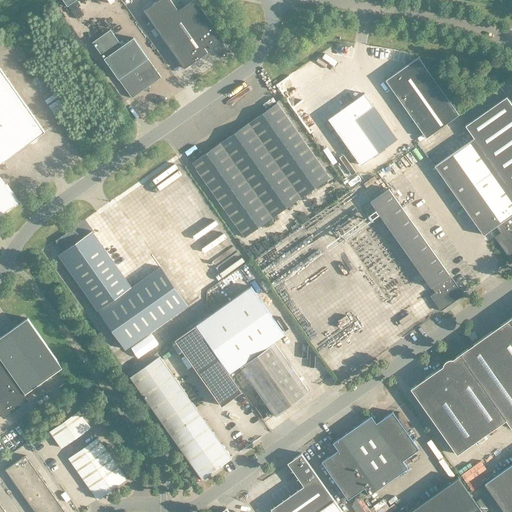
[(211,49),(224,40),(195,0),(192,0),(178,10),(170,0),(158,0),(144,10),(184,68),(207,52),(206,50),(211,48),(211,49)]
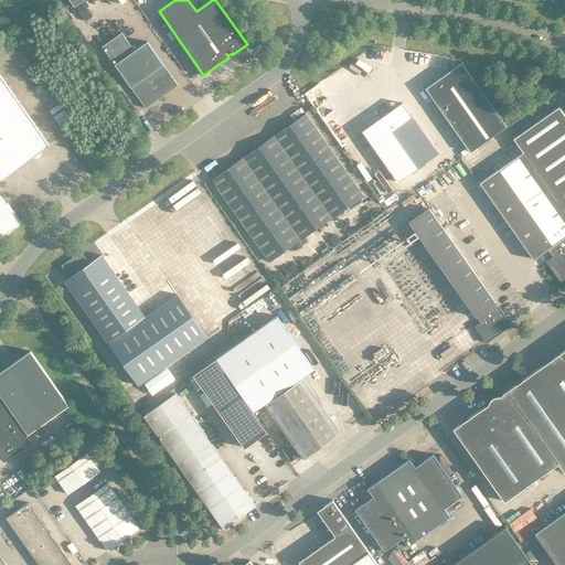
[(121,32),(102,46),(146,107),(178,85),(147,41),(135,50),(121,32)]
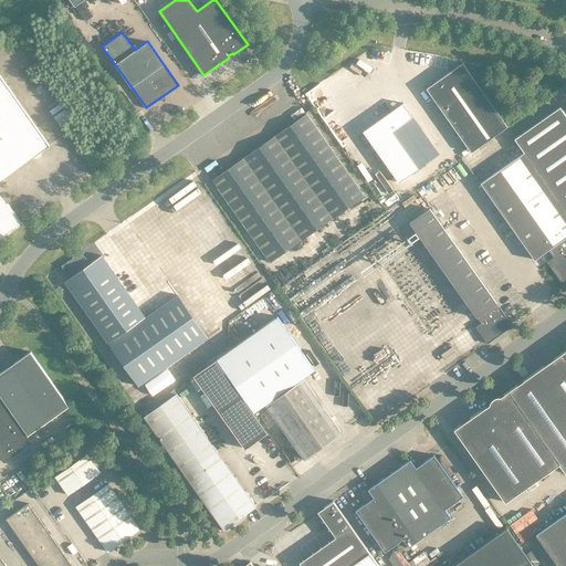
[(507,126),(462,63),(427,88),(471,152),(507,126)]
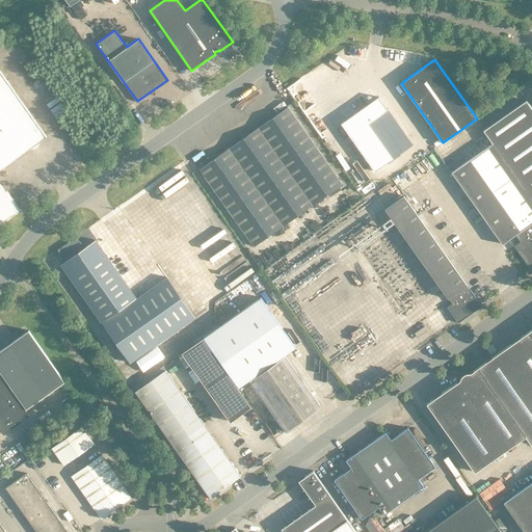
[(0,184),(0,168),(47,136),(0,70),(0,222),(6,218),(7,220),(21,211),(7,191),(5,192),(0,184)]
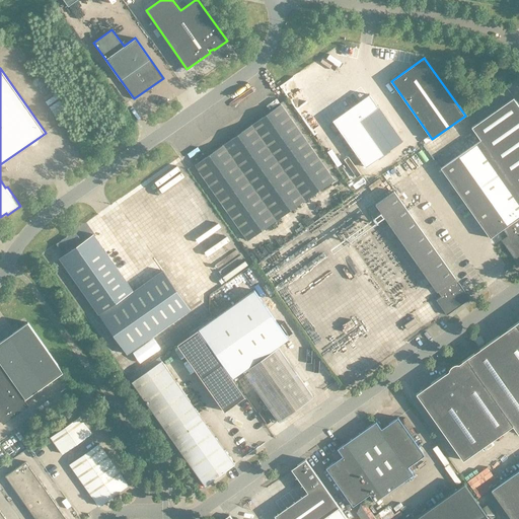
[(369,94),(332,120),(365,166),(402,141),(369,94)]
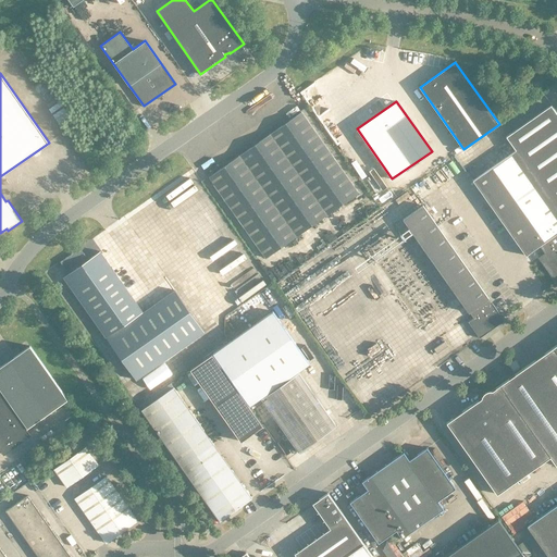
[(556,113),(551,104),(506,136),(516,150),(473,181),(525,256),(540,246),(556,233),(556,113)]
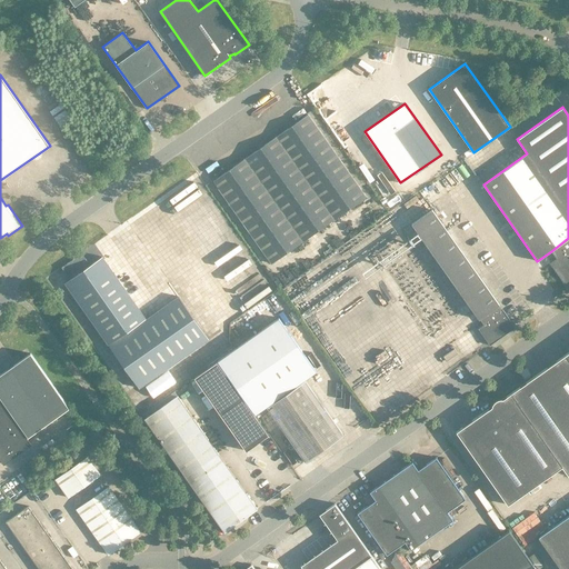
[(308,115),(277,136),(335,219),(366,197),(308,115)]
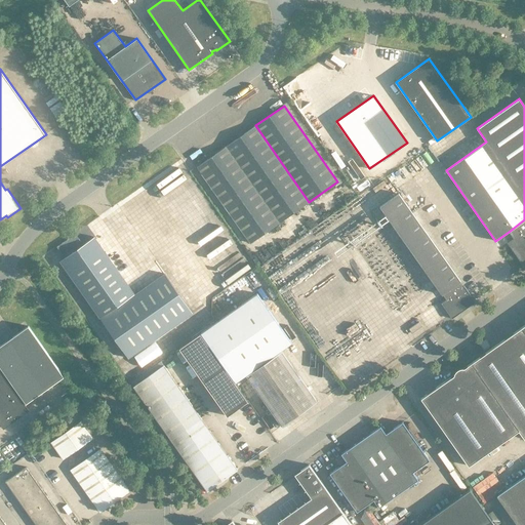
[(309,202),(255,125),(228,146),(281,221),(309,202)]
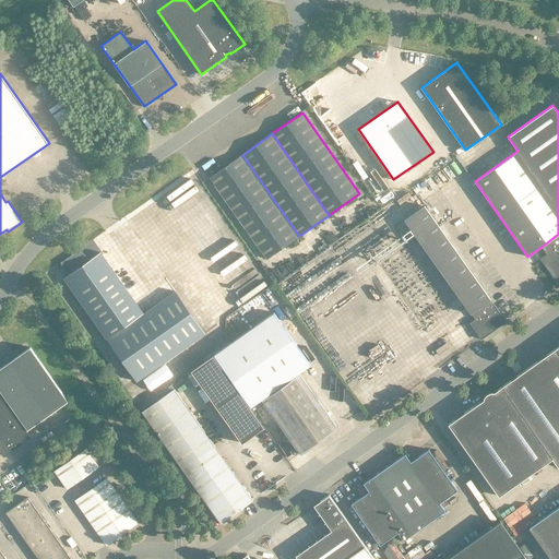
[(299,236),(242,155),(210,178),(266,259),(299,236)]
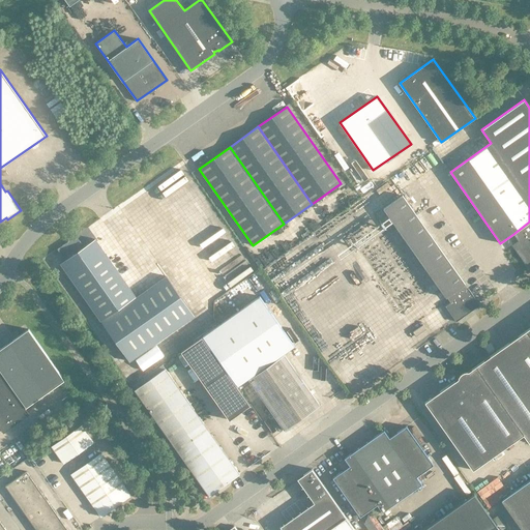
[(435,167),(425,154),(391,178),(401,190),(418,178),(435,167)]
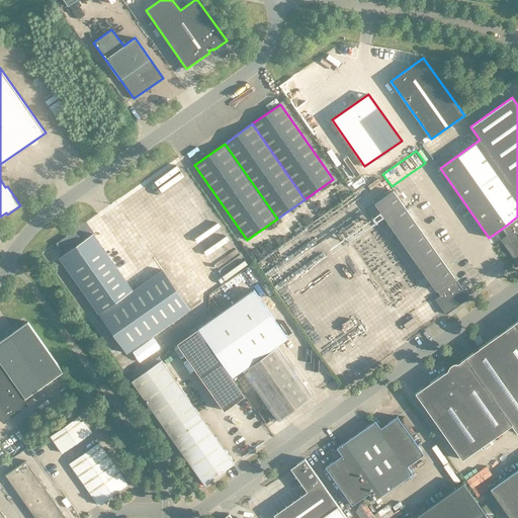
[(417,187),(409,174),(392,186),(401,198),(417,187)]
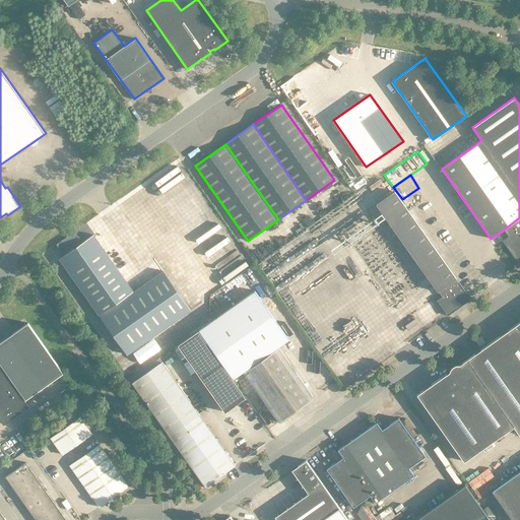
[(428,200),(418,188),(402,199),(410,211),(428,200)]
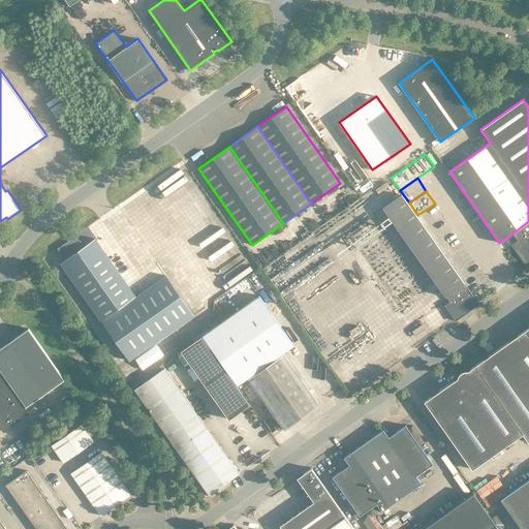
[(444,306),(456,320),(478,304),(402,194),(382,208),(445,297),(446,297),(449,302),(444,306)]
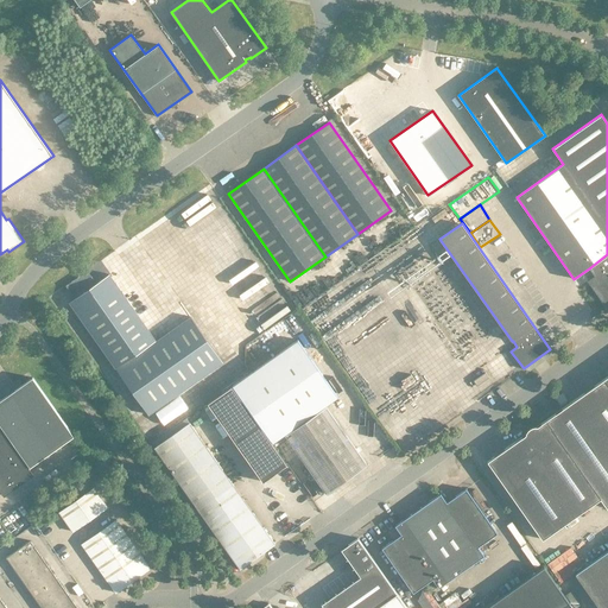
[(500,234),(480,247),(491,261),(510,248),(500,234)]
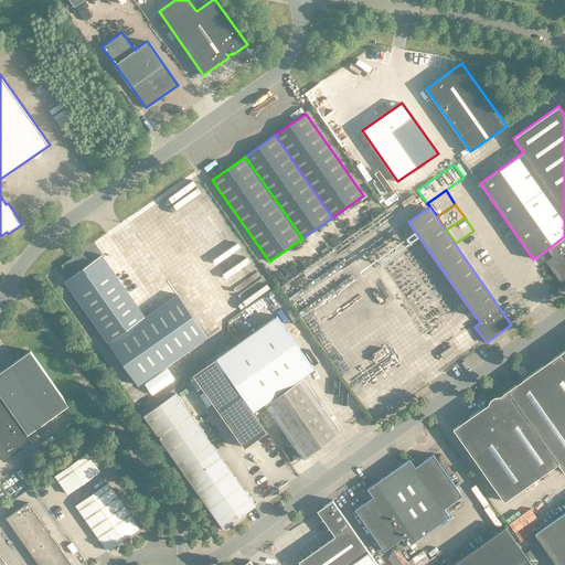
[(483,244),(473,231),(456,243),(465,257),(483,244)]
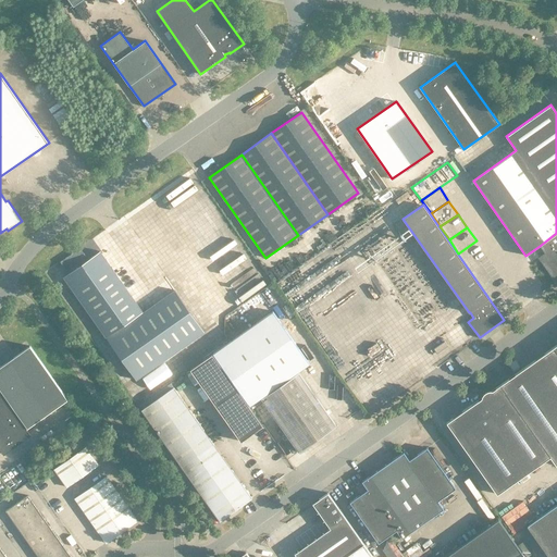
[(556,233),(540,246),(541,246),(545,252),(539,258),(540,258),(543,262),(542,263),(543,263),(544,265),(548,272),(548,271),(552,276),(556,283),(556,233)]
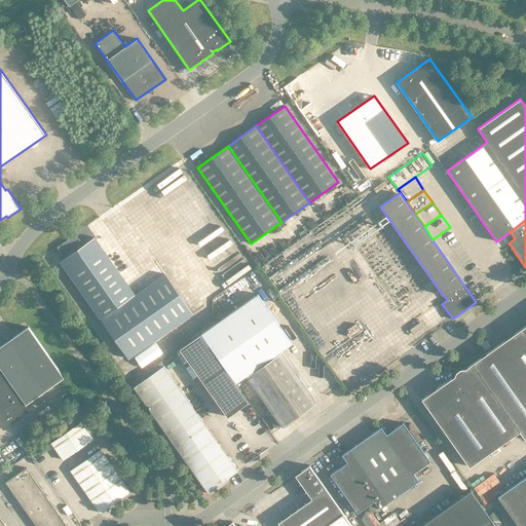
[(458,239),(450,227),(433,239),(442,252),(458,239)]
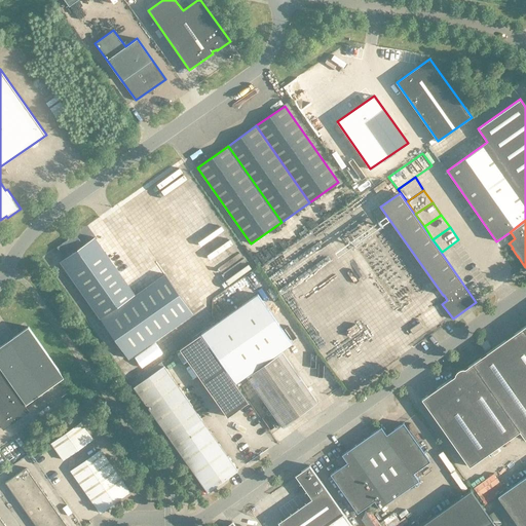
[(75,234),(57,247),(65,258),(61,261),(101,318),(128,359),(193,313),(165,274),(136,295),(95,237),(82,246),(79,241),(80,240),(75,234)]
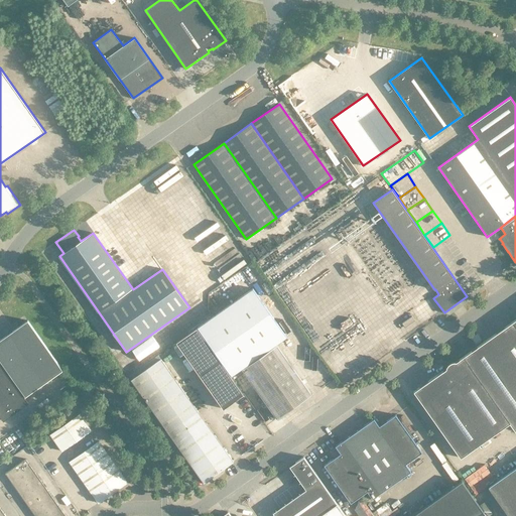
[(459,247),(449,235),(433,247),(441,259),(459,247)]
